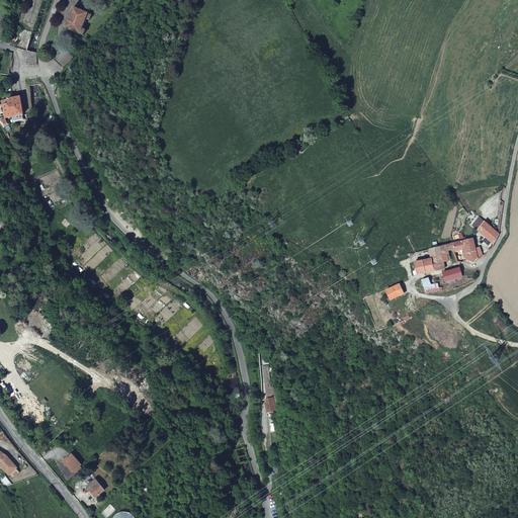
[(74,8),(65,28),(80,35),(81,34),(84,35),(87,30),(83,29),(87,20),(90,21),(92,17),(89,15),(89,14),(74,8)]
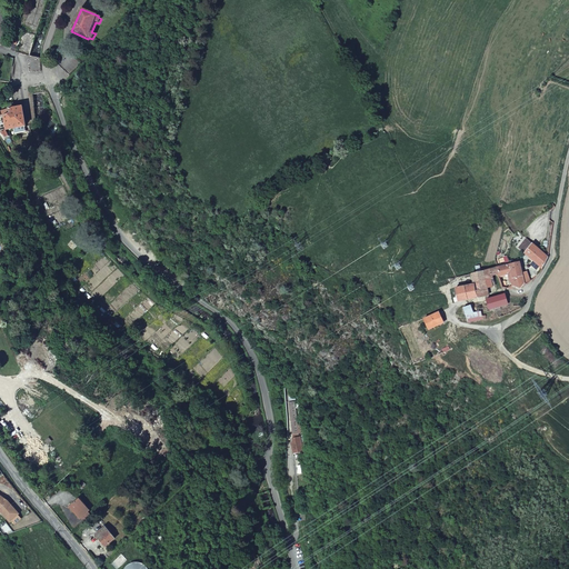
[(36,35),(22,31),(20,40),(18,39),(17,45),(18,45),(16,51),(18,52),(17,52),(30,56),(36,35)]
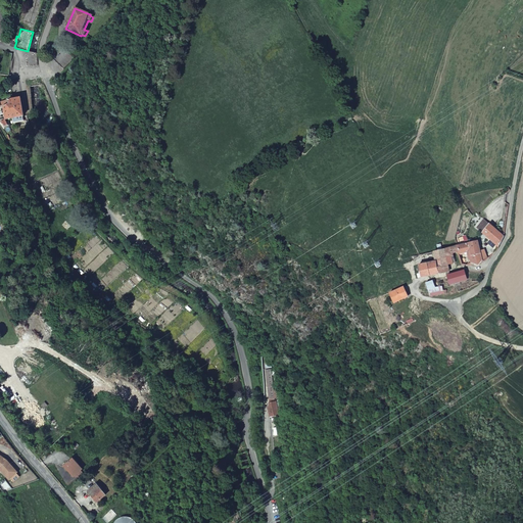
[(4,107),(6,120),(24,116),(20,99),(10,100),(8,101),(9,104),(4,107)]
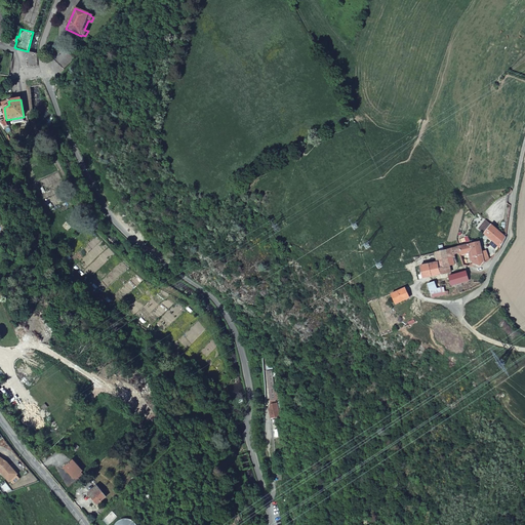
[(506,237),(486,219),(479,229),(501,248),(506,237)]
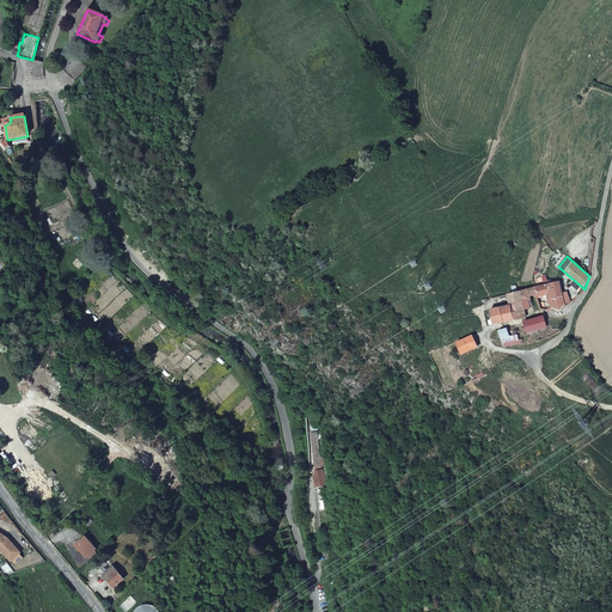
[(558,282),(548,285),(551,300),(563,298),(558,282)]
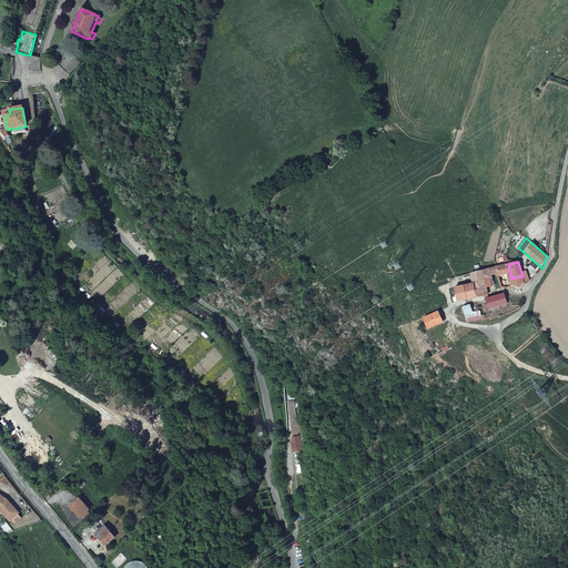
[(498,273),(497,273),(498,276),(507,273),(509,280),(511,279),(508,264),(497,266),(498,273)]
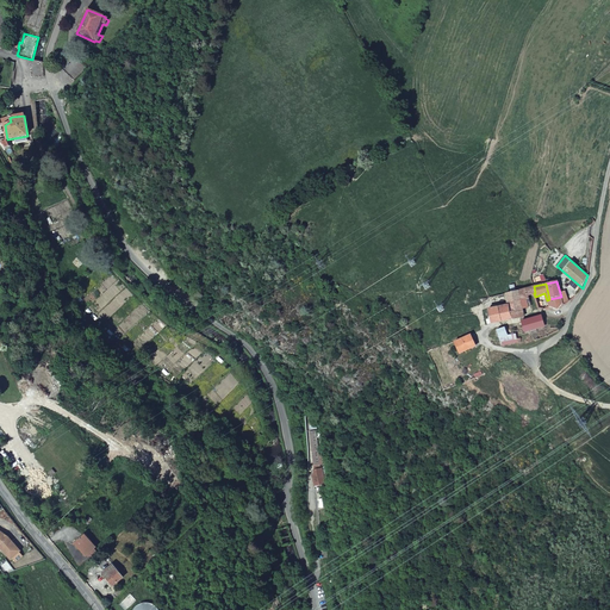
[(534,286),(506,293),(509,304),(489,309),(492,322),(524,316),(523,307),(531,306),(529,294),(534,293),(535,293),(534,286)]
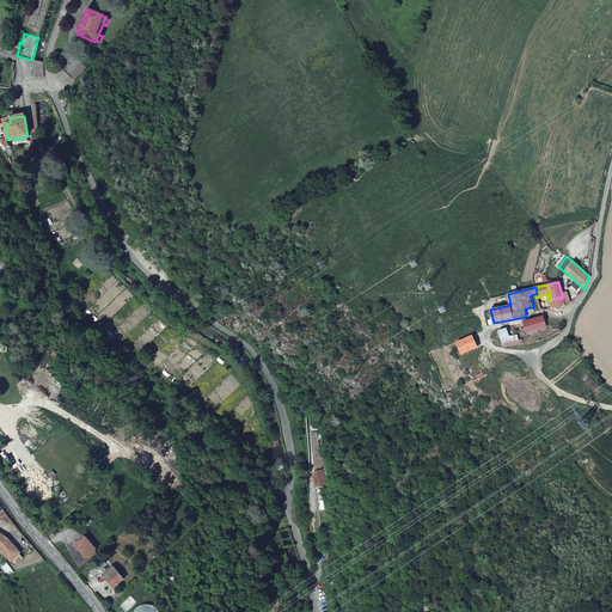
[(563,298),(551,300),(554,308),(561,310),(564,305),(563,298)]
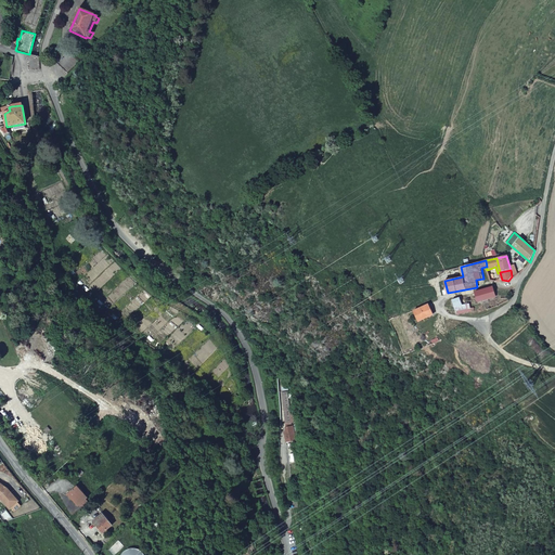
[(477,301),(495,297),(492,287),(475,293),(477,301)]
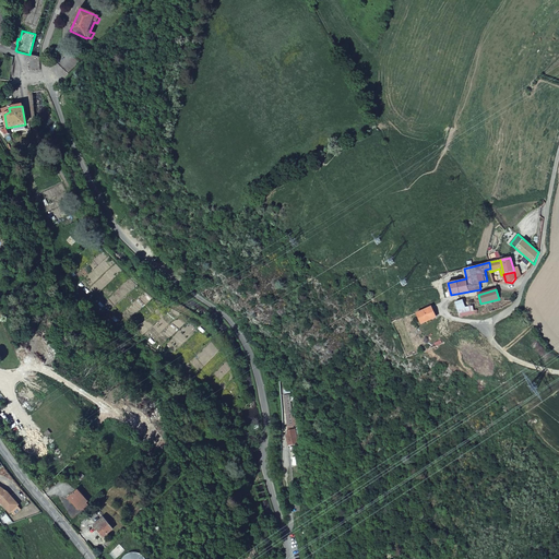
[(461,316),(478,313),(477,309),(474,310),(473,305),(466,306),(463,299),(455,301),(461,316)]
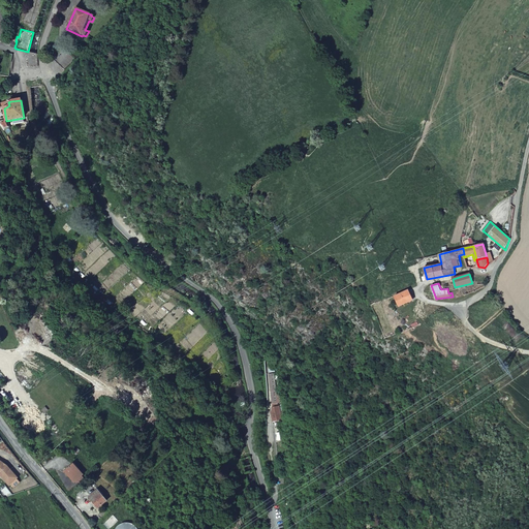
[(410,289),(396,296),(400,306),(411,301),(410,299),(413,298),(410,289)]
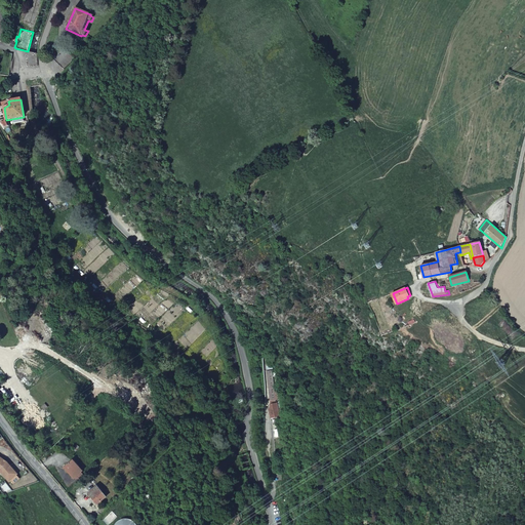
[(272,367),(267,367),(270,397),(275,397),(272,367)]
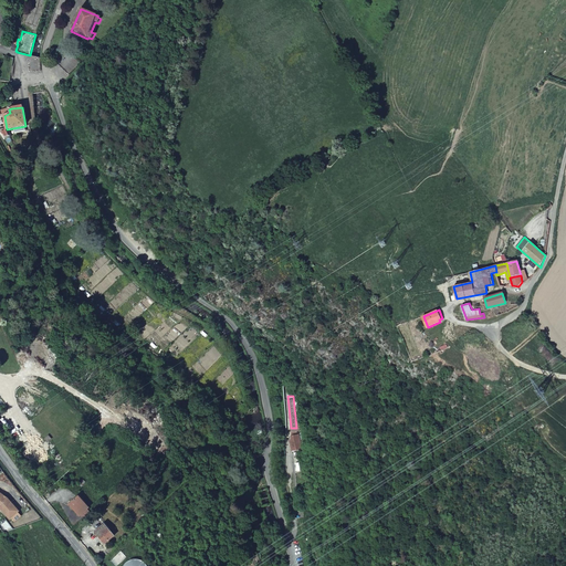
[(292,437),(290,437),(292,448),(301,446),(299,431),(291,432),(292,437)]
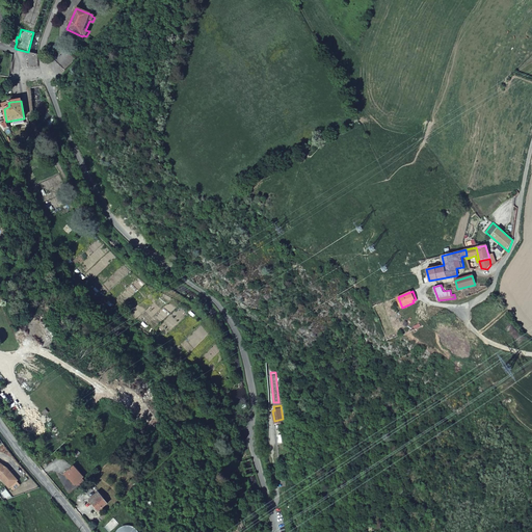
[(3,468),(0,464),(0,473),(2,475),(4,478),(2,480),(10,489),(19,481),(8,469),(4,466),(3,468)]
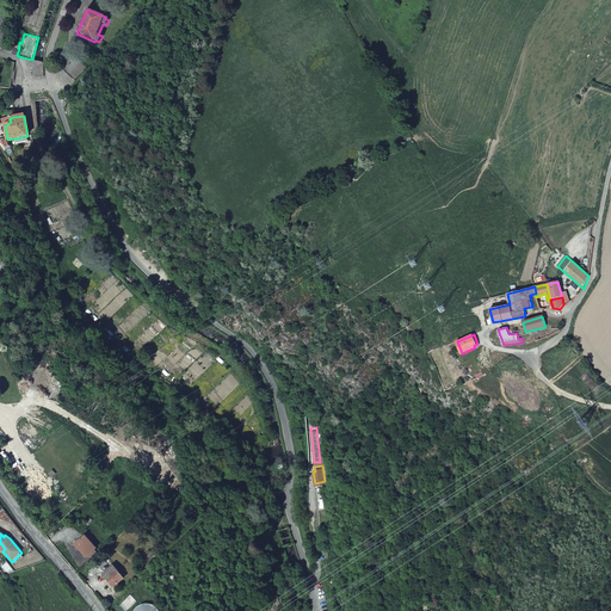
[(85,535),(75,543),(85,555),(93,549),(94,547),(85,535)]
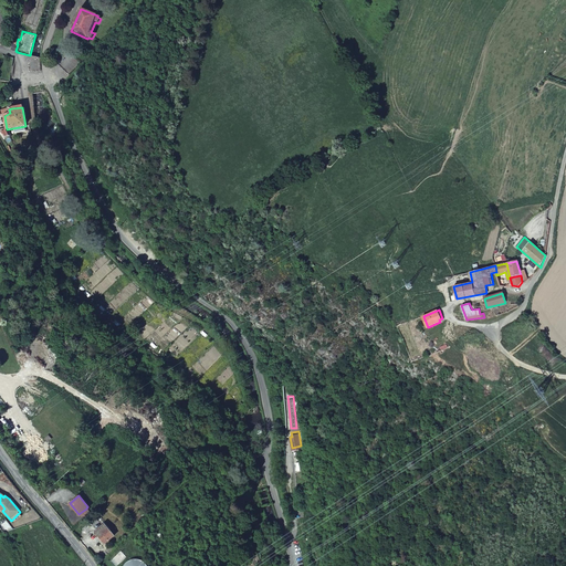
[(86,509),(79,514),(82,519),(90,512),(86,509)]
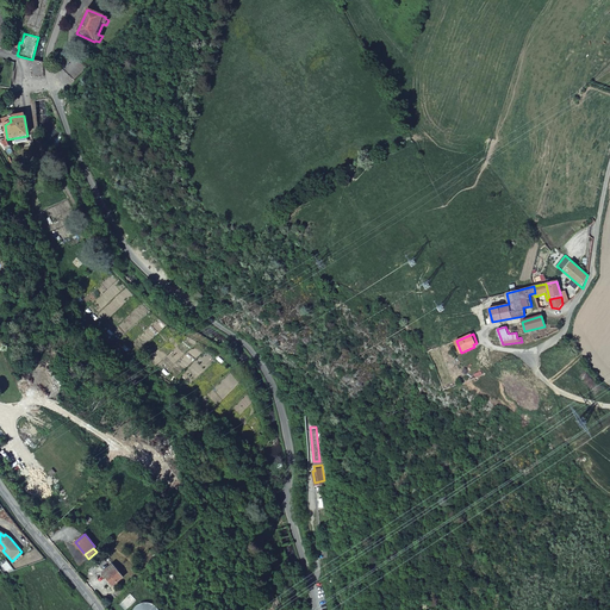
[(124,578),(113,566),(104,574),(113,586),(124,578)]
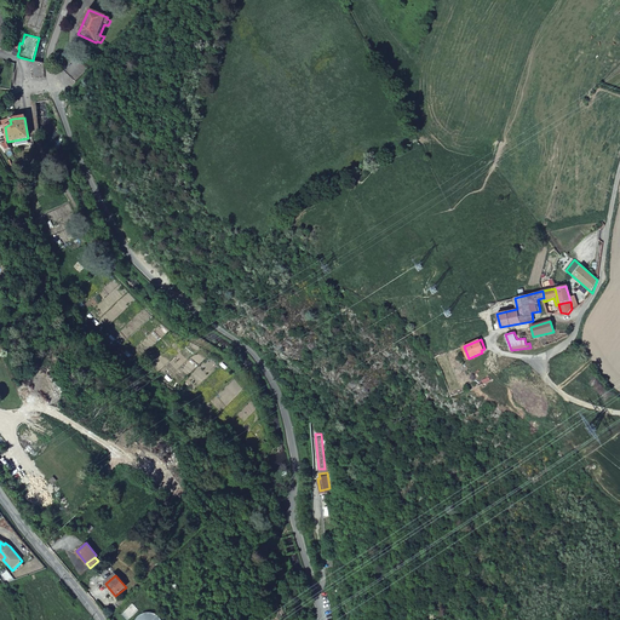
All buildings are outlined.
